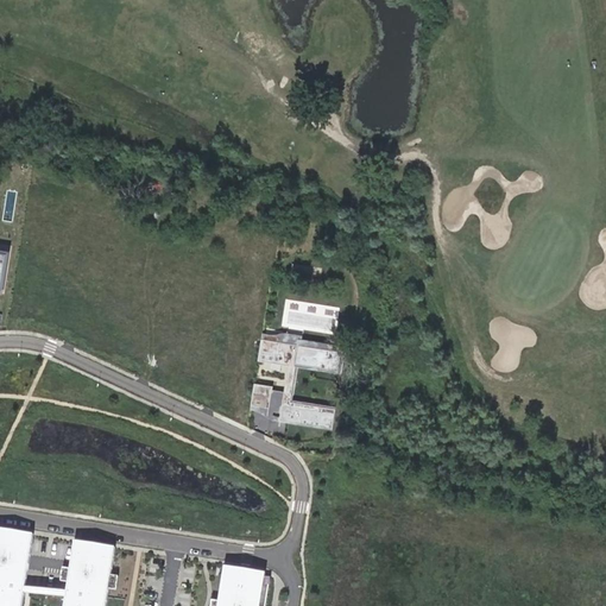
[(279,418),(330,427),(334,404),(289,397),(294,364),(338,370),(341,342),(298,335),(296,336),(284,334),(285,322),(271,320),(270,330),(262,329),(257,358),(286,361),(283,387),(271,386),(271,383),(253,380),(248,406),(253,406),(258,409),(265,412),(269,416),(273,417),(279,418)]
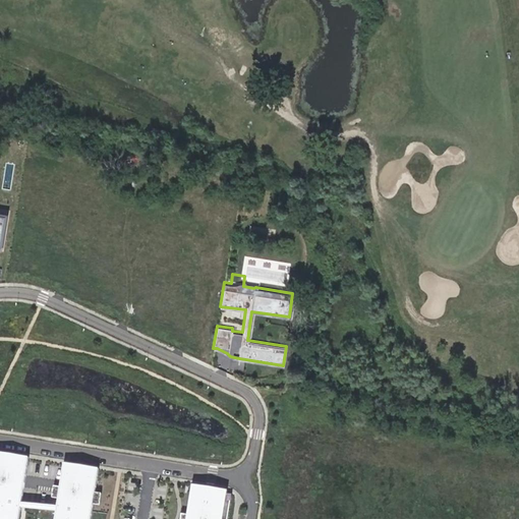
[(16,518),(27,456),(0,451),(0,518),(16,518)]
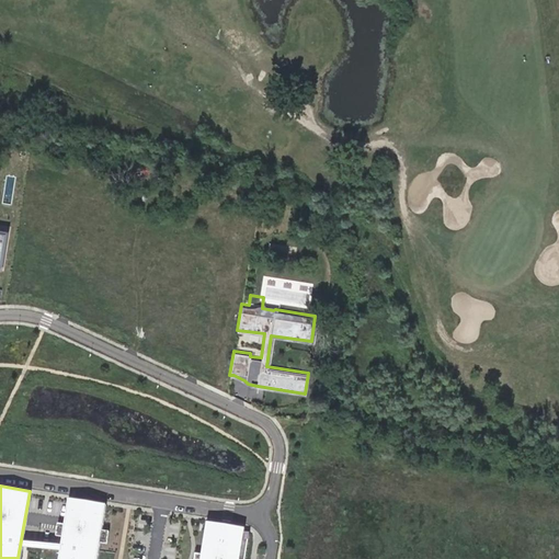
[(104,503),(67,497),(64,523),(56,522),(55,534),(61,535),(57,558),(95,558),(99,540),(105,542),(107,529),(100,528),(104,503)]
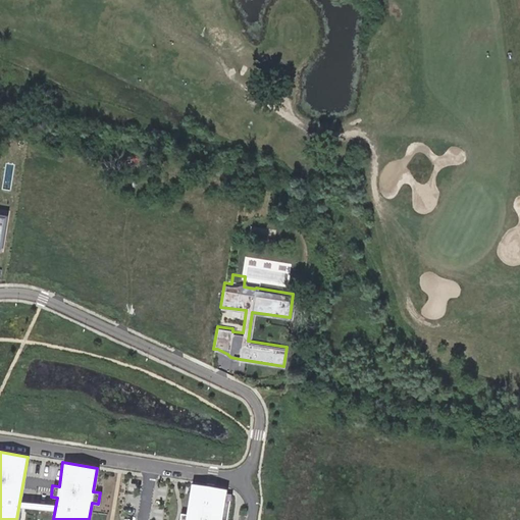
[(225,519),(228,500),(224,499),(225,489),(191,484),(187,514),(179,513),(178,519),(225,519)]
